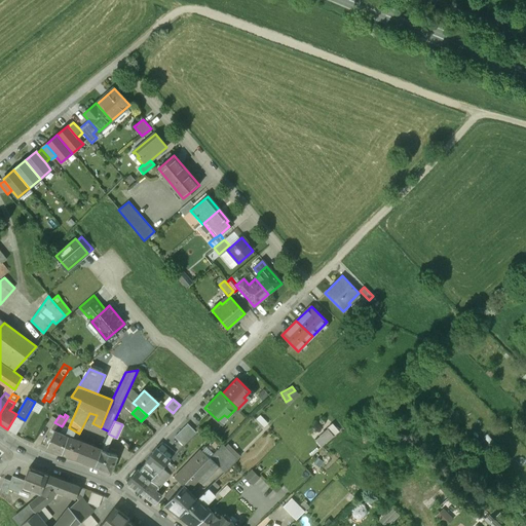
[(322,447),(340,429),(333,422),(314,439),(322,447)]
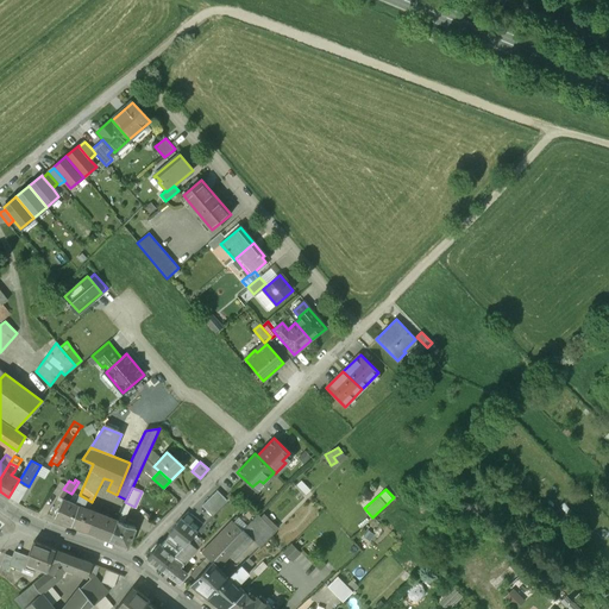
[(217,490),(202,506),(212,515),(227,500),(217,490)]
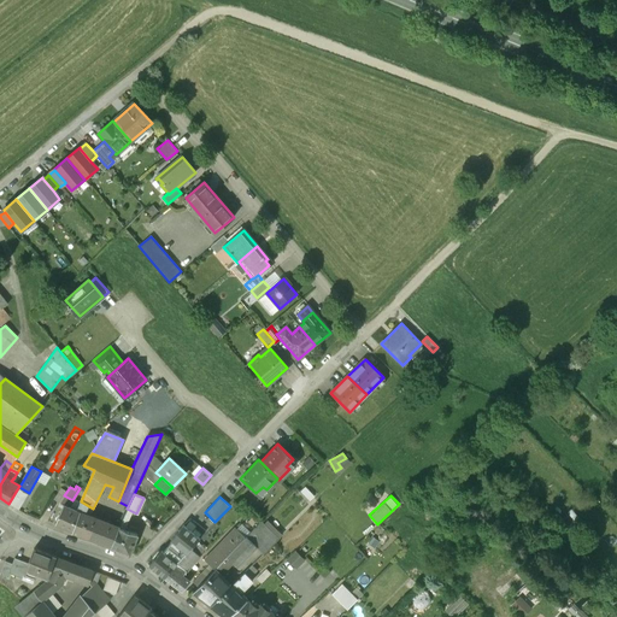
[(54,524),(72,532),(80,512),(63,505),(54,524)]
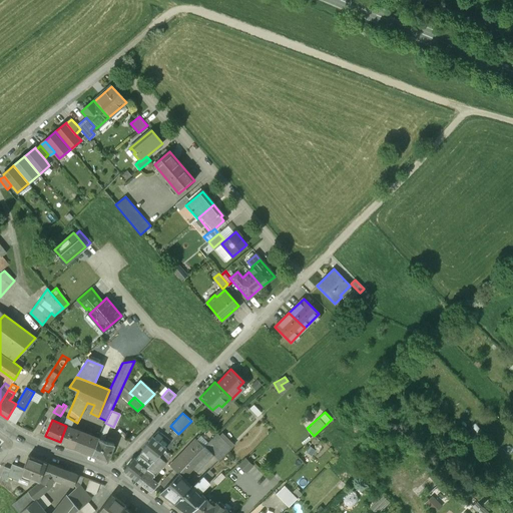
[(60,442),(74,448),(80,431),(66,426),(60,442)]
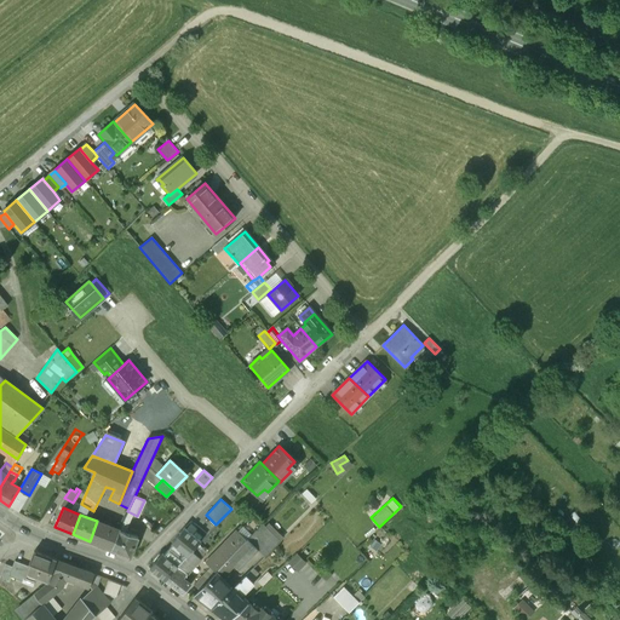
[(90,541),(112,550),(119,530),(97,521),(90,541)]
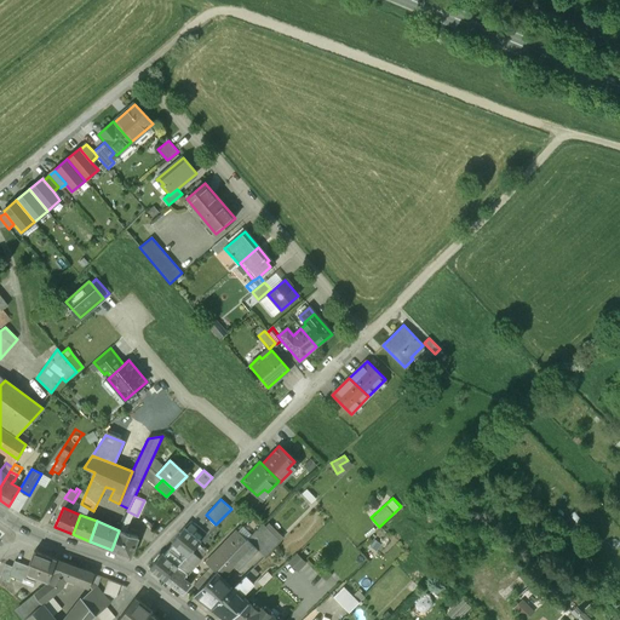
[(119,530),(112,550),(130,557),(138,537),(124,532),(127,524),(126,522),(124,521),(119,530)]
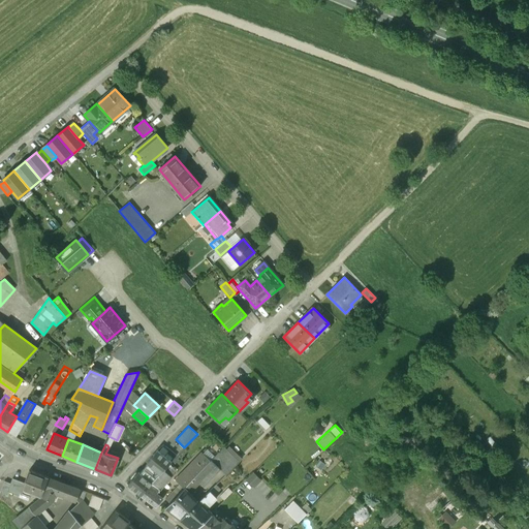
[(210,461),(194,477),(197,480),(203,486),(230,456),(222,447),(210,461)]
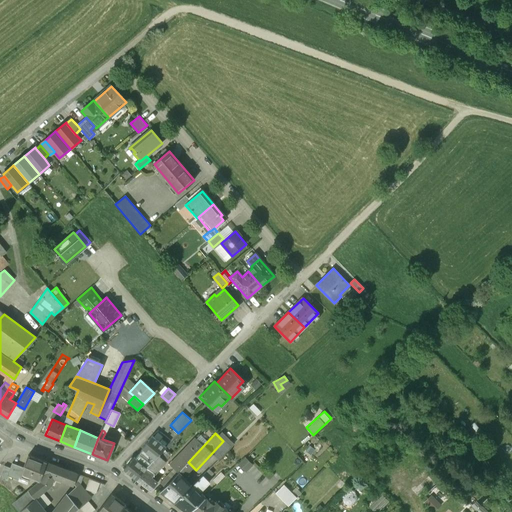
[(134,456),(124,469),(136,479),(142,471),(143,471),(155,457),(166,446),(152,435),(142,448),(143,448),(135,458),(134,456)]
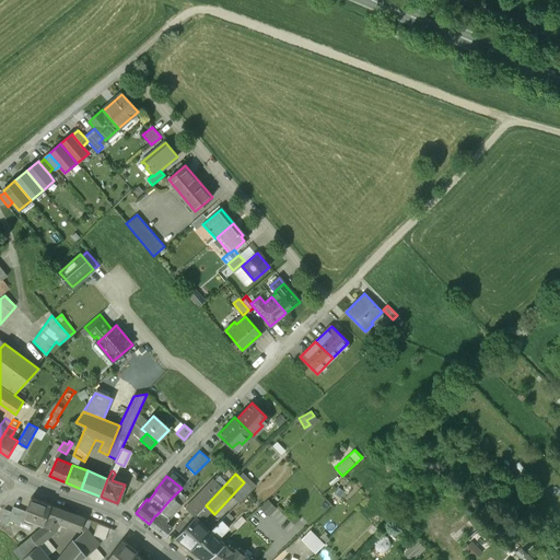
[(172,528),(178,533),(206,505),(222,488),(213,480),(190,504),(193,508),(172,528)]
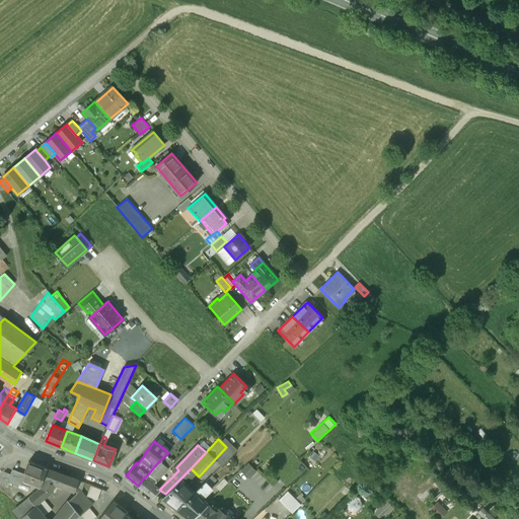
[(164,457),(157,463),(148,474),(157,480),(172,461),(170,460),(168,461),(164,457)]
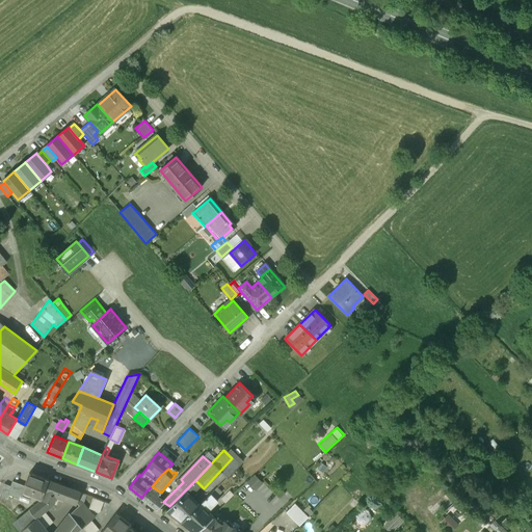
[(42,500),(49,480),(29,473),(24,487),(22,493),(42,500)]
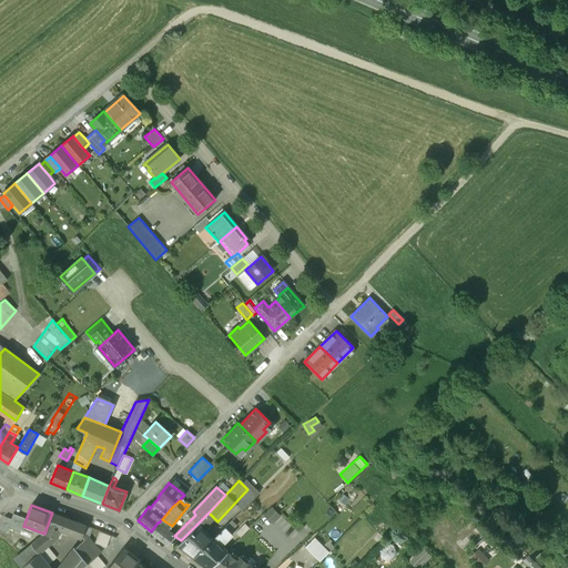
[(272,507),(264,515),(272,523),(280,515),(272,507)]
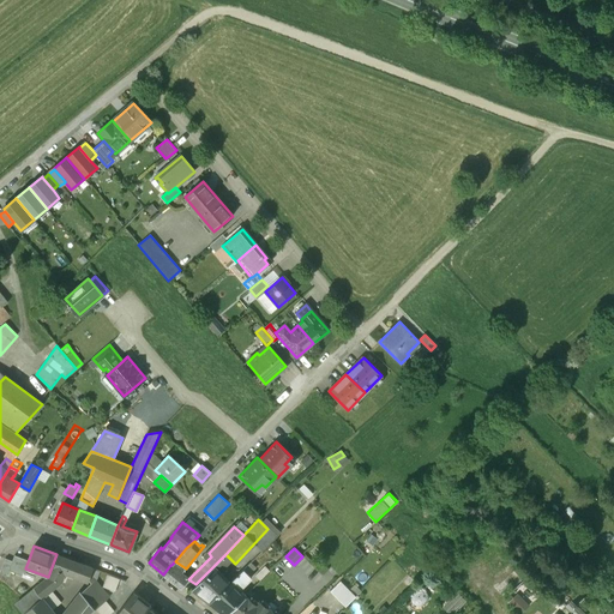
[(48,577),(47,578),(54,587),(60,582),(61,582),(65,573),(88,582),(92,569),(56,554),(48,577)]
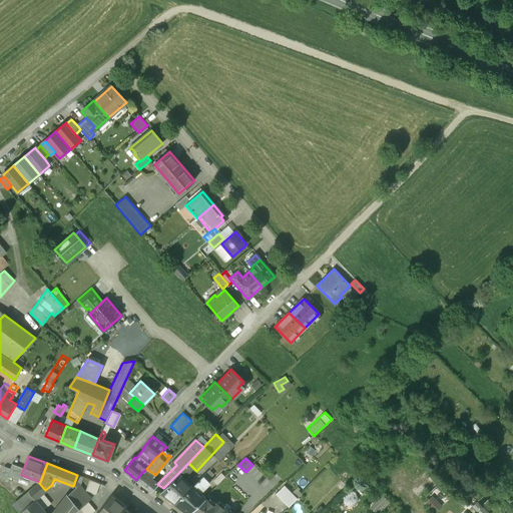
[(163,488),(160,492),(170,500),(187,482),(183,478),(190,471),(188,469),(191,466),(188,463),(163,488)]
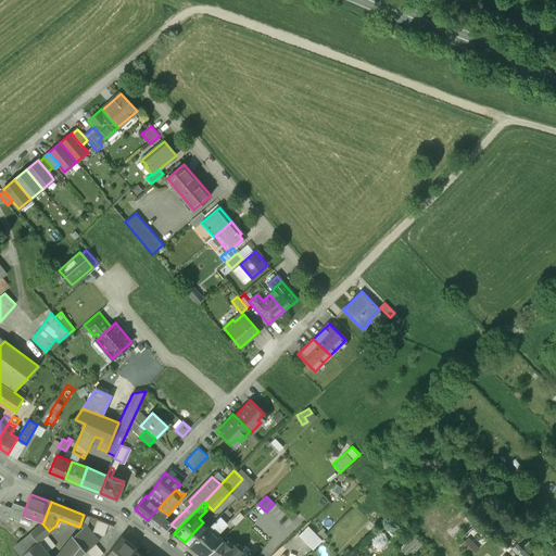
[(23,515),(25,509),(13,504),(11,509),(8,517),(9,517),(20,521),(23,515)]
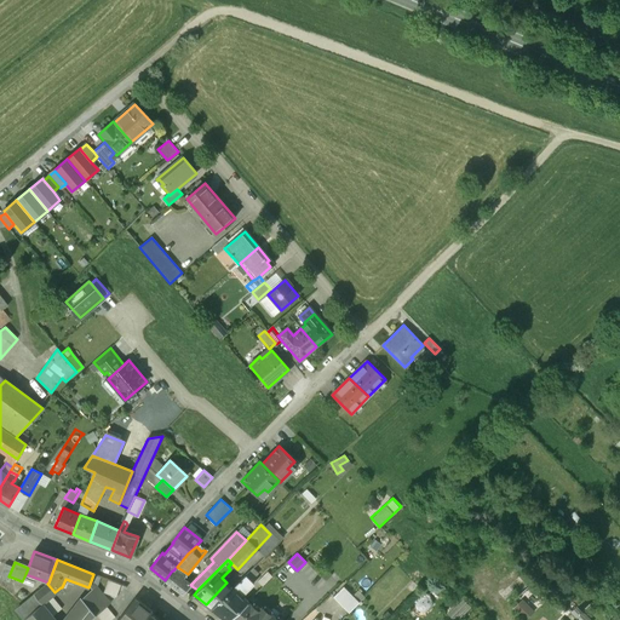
[(9,577),(12,568),(5,566),(0,578),(0,579),(7,583),(10,577),(9,577)]
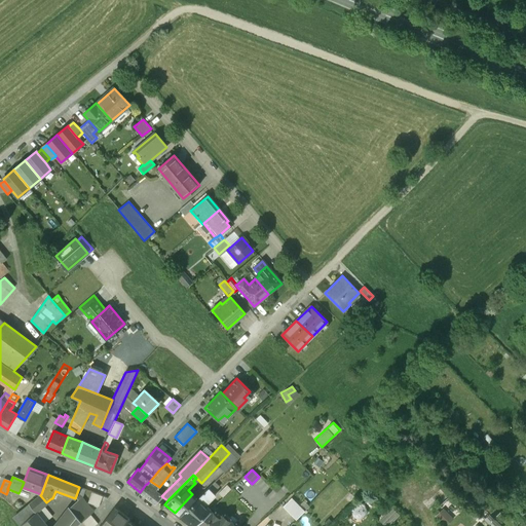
[(159,487),(150,481),(147,484),(140,492),(155,504),(161,496),(155,491),(159,487)]
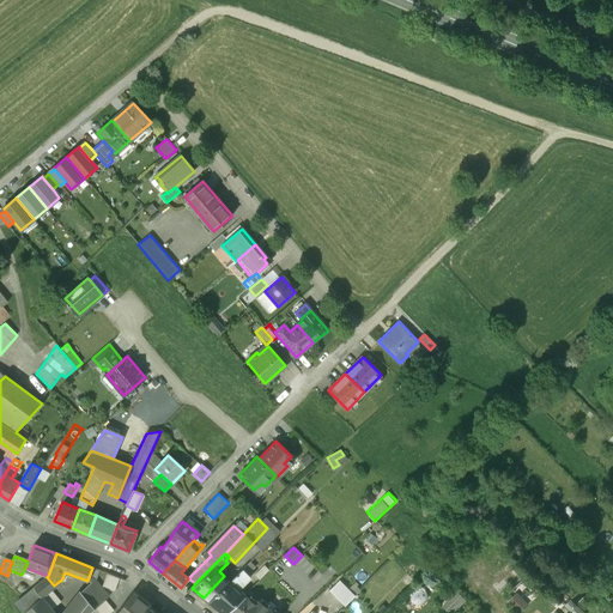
[(259,577),(269,570),(266,564),(255,572),(259,577)]
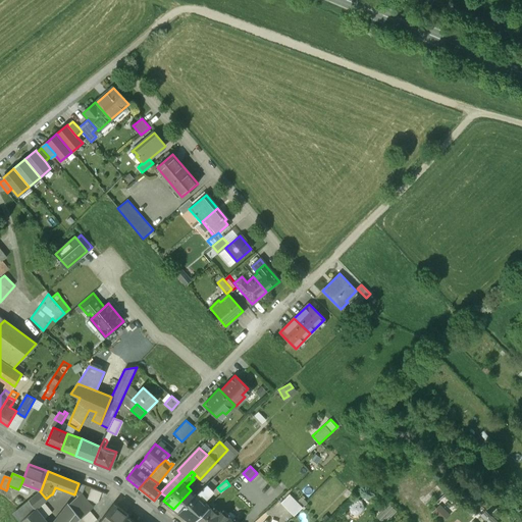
[(207,484),(178,513),(190,521),(192,521),(208,507),(201,499),(206,494),(208,497),(213,491),(207,484)]
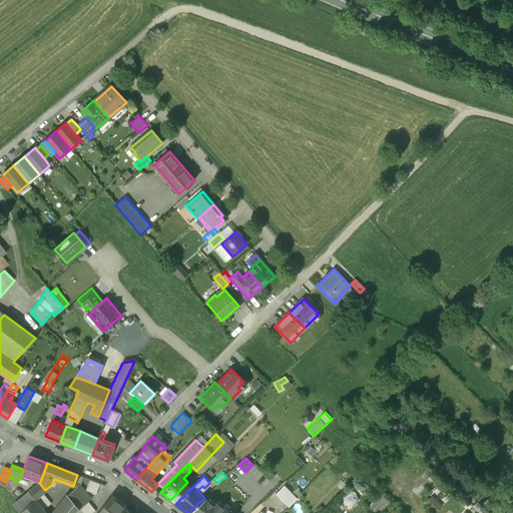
[(100,483),(90,479),(85,490),(95,494),(100,483)]
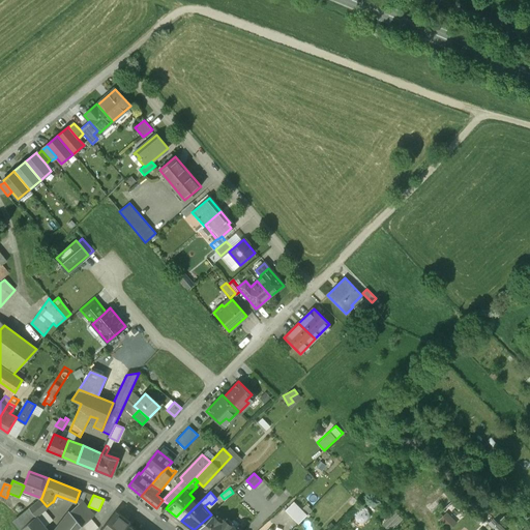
[(75,529),(81,526),(90,518),(94,516),(79,498),(76,502),(70,512),(56,529),(47,529),(46,528),(54,521),(50,514),(41,522),(36,516),(47,506),(40,499),(15,522),(21,529),(75,529)]
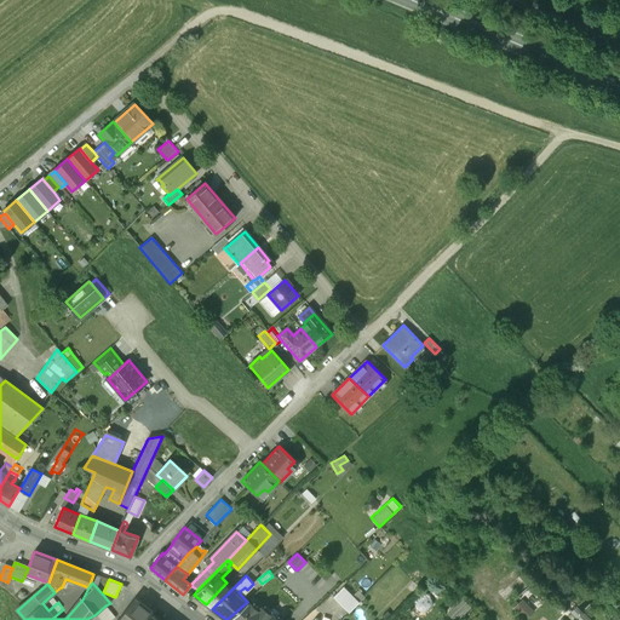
[(197,590),(190,585),(183,595),(190,598),(194,595),(197,590)]
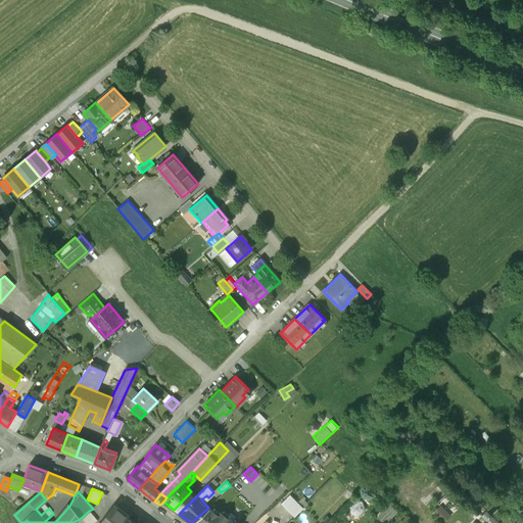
[(280,504),(294,518),(302,509),(289,495),(280,504)]
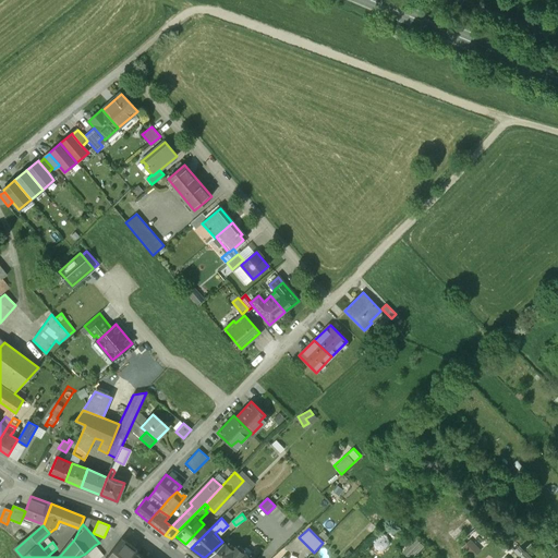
[(475,529),(460,544),(473,557),(488,543),(475,529)]
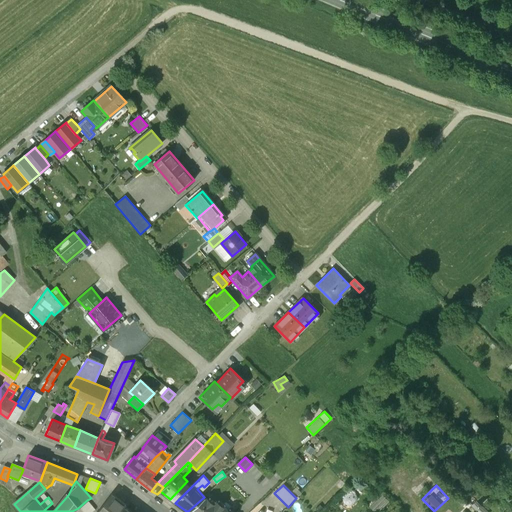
[(120,511),(125,507),(126,505),(111,494),(97,511),(120,511)]
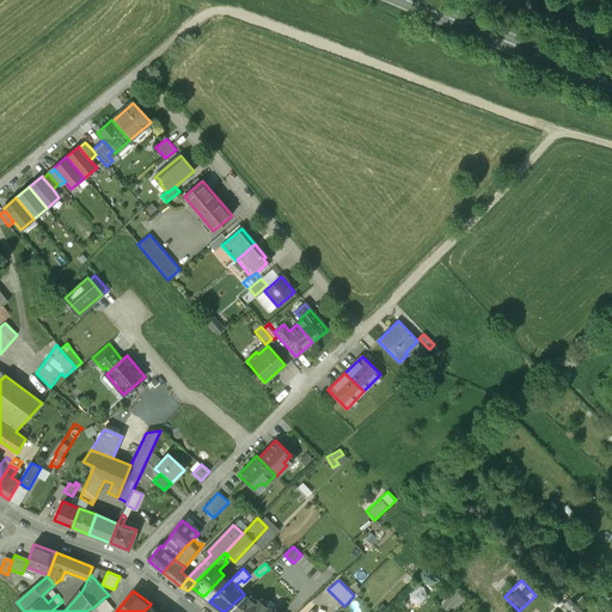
[(244,594),(225,611),(275,611),(258,599),(255,603),(244,594)]
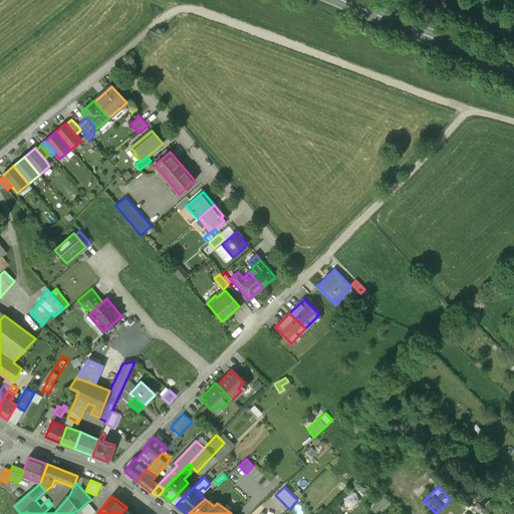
[(297,500),(289,509),(286,512),(288,513),(307,513),(310,512),(297,500)]
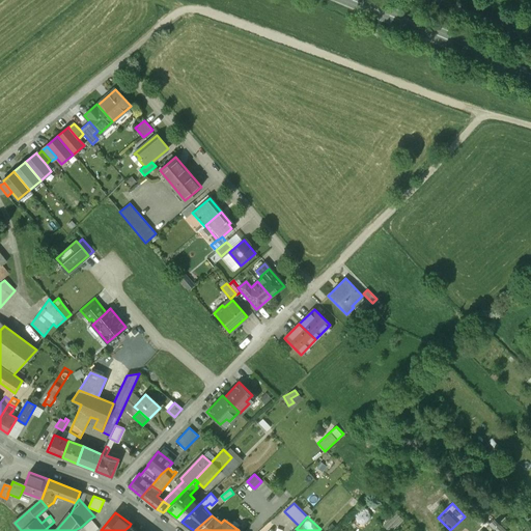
[(93,530),(98,528),(90,519),(81,527),(85,530),(93,530)]
